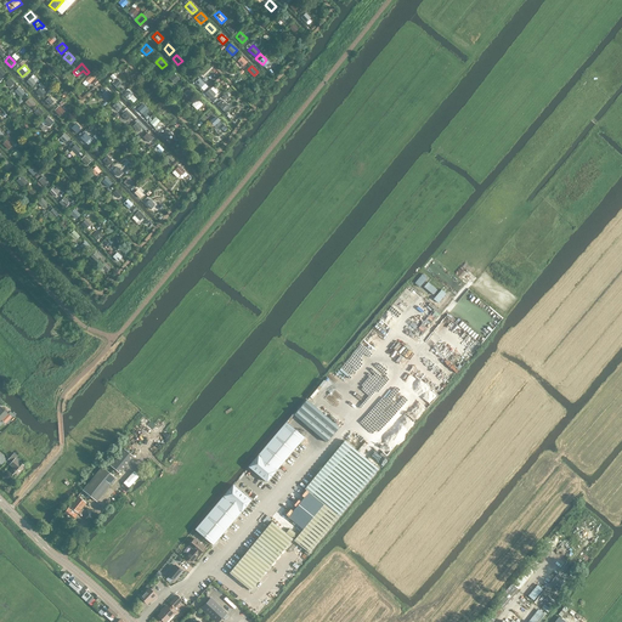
[(85,78),(90,83),(95,78),(90,73),(85,78)]
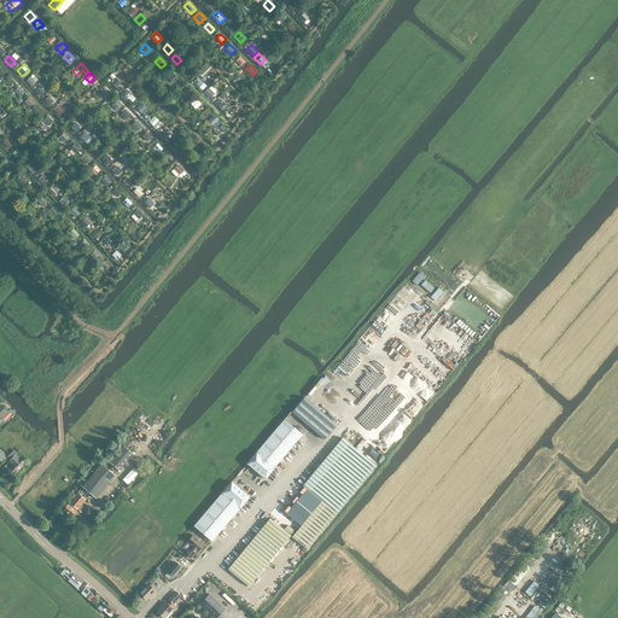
[(118,75),(112,81),(118,87),(124,82),(118,75)]
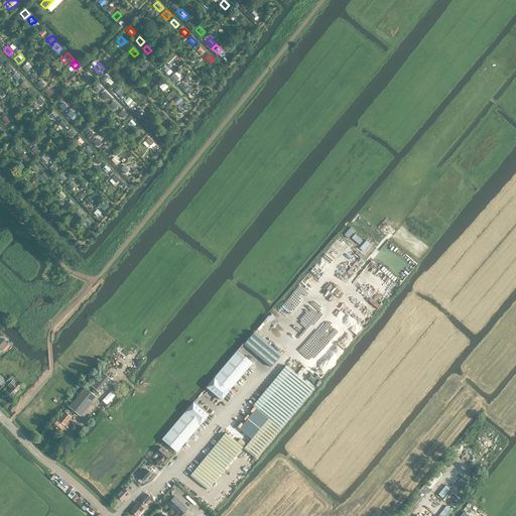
[(169,68),(164,62),(160,67),(165,72),(169,68)]
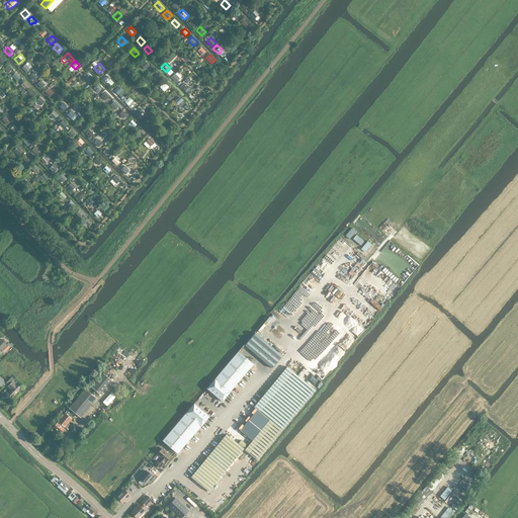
[(14,70),(7,64),(4,67),(10,74),(14,70)]
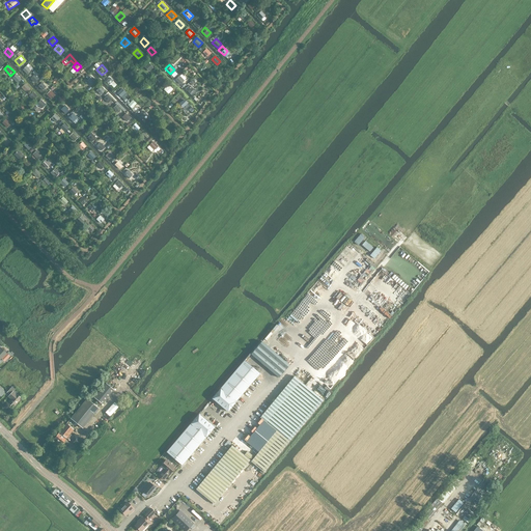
[(26,65),(22,70),(26,74),(30,71),(26,65)]
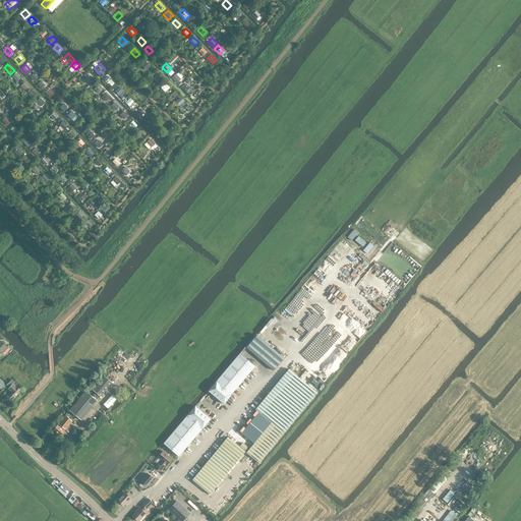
[(177,82),(183,76),(179,71),(172,76),(177,82)]
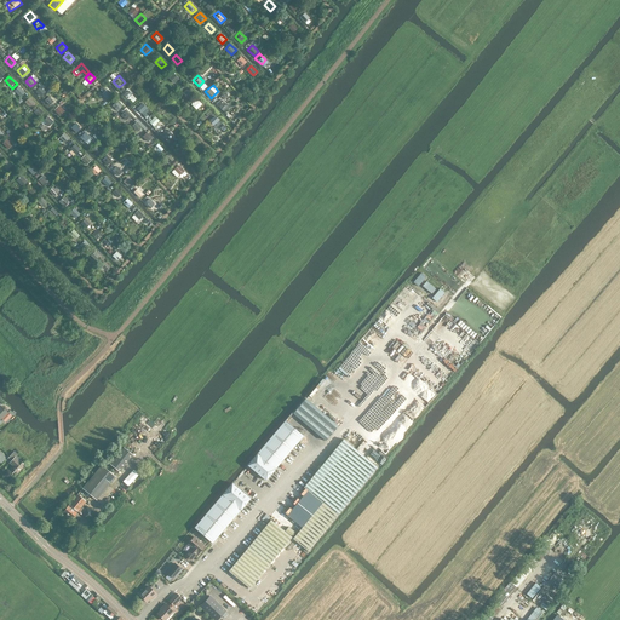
[(15,90),(21,97),(26,92),(19,86),(15,90)]
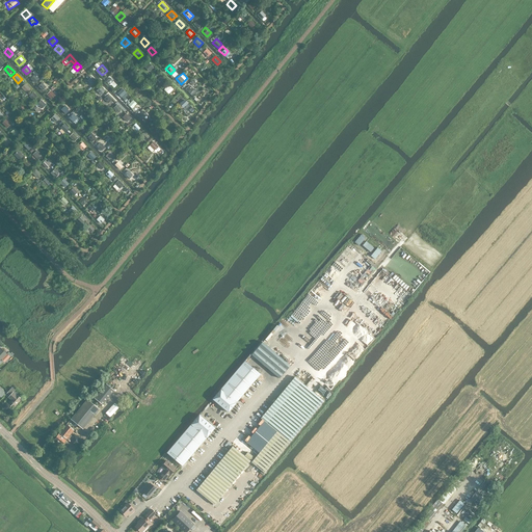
[(35,83),(40,79),(34,74),(30,78),(35,83)]
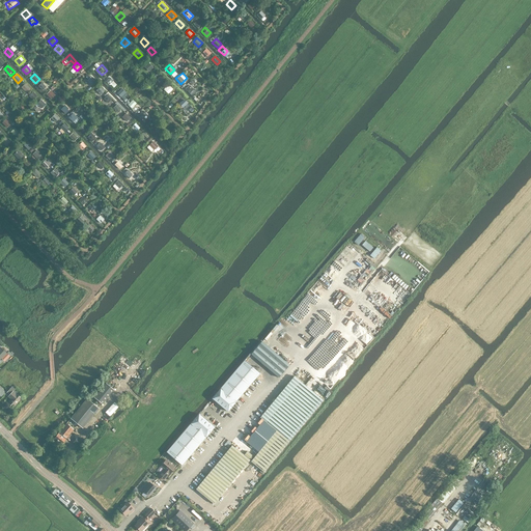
[(91,85),(95,80),(88,74),(84,79),(91,85)]
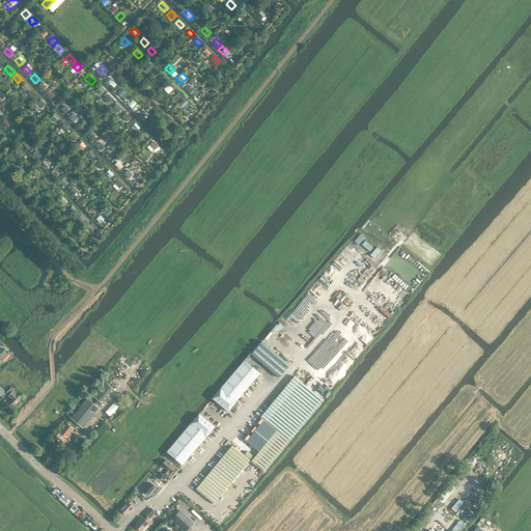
[(165,80),(159,75),(156,79),(161,84),(165,80)]
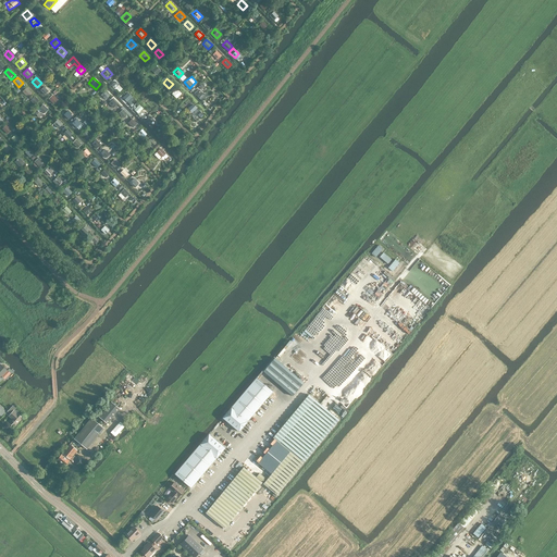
[(41,85),(37,89),(42,94),(46,89),(41,85)]
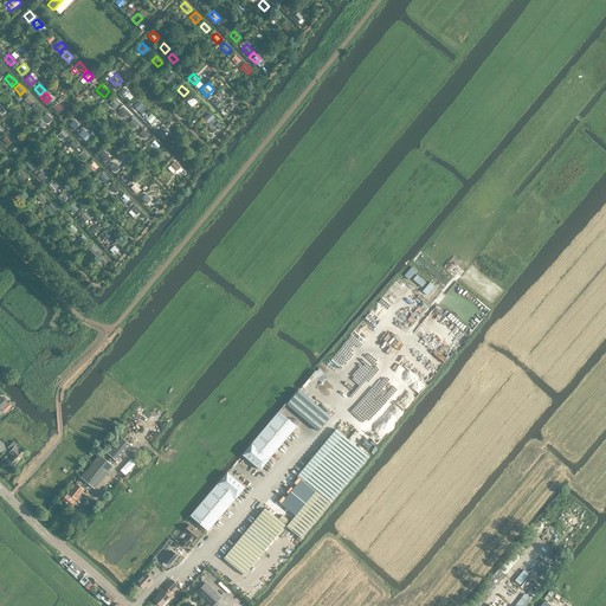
[(34,101),(28,95),(24,100),(30,105),(34,101)]
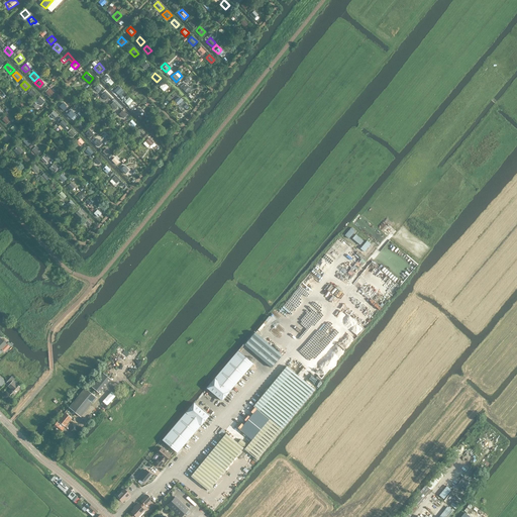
[(189,86),(183,81),(179,85),(185,90),(189,86)]
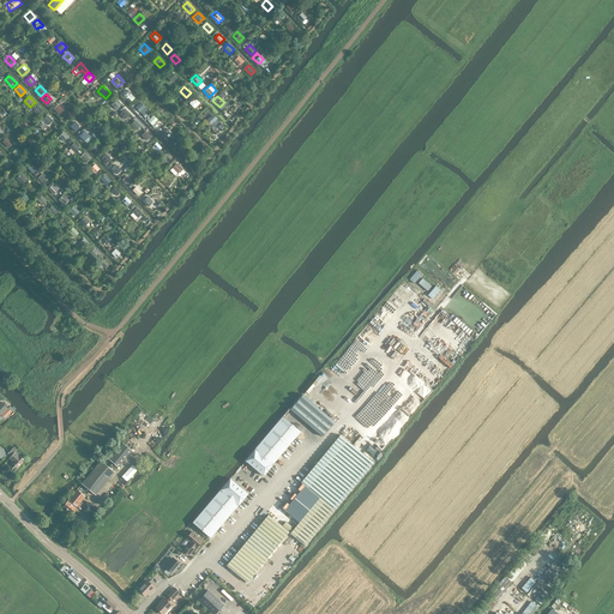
[(196,97),(190,103),(196,108),(200,102),(196,97)]
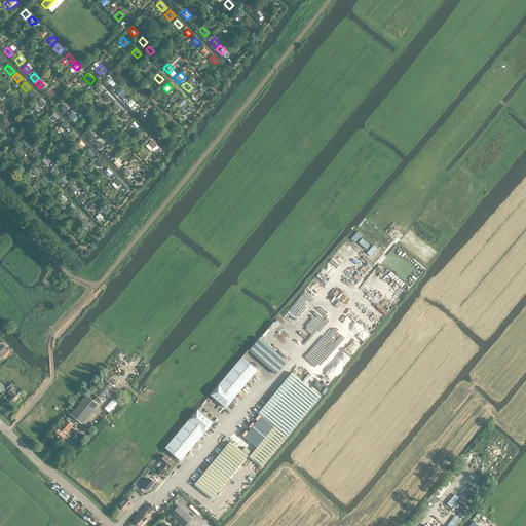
[(103,90),(98,84),(92,87),(99,94),(103,90)]
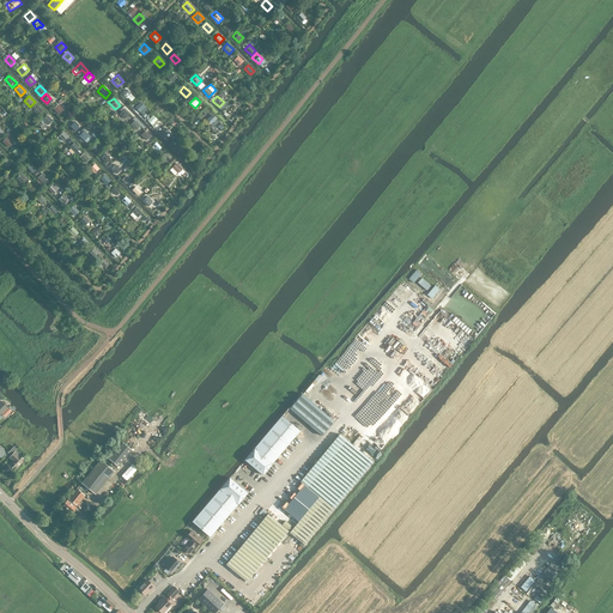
[(145,105),(140,102),(135,107),(140,111),(145,105)]
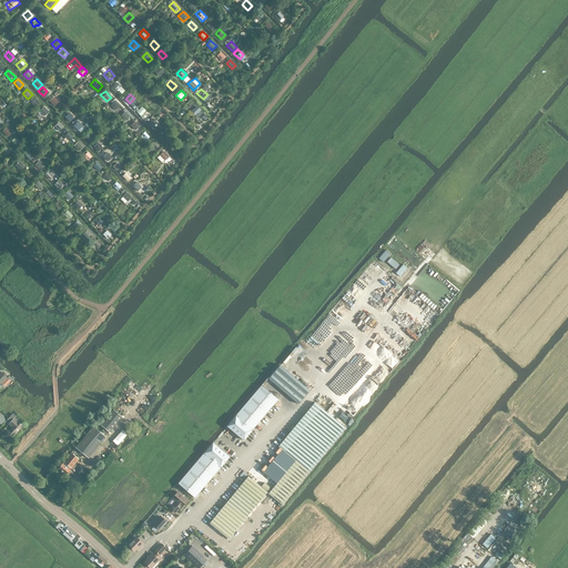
[(54,105),(60,101),(54,95),(50,100),(54,105)]
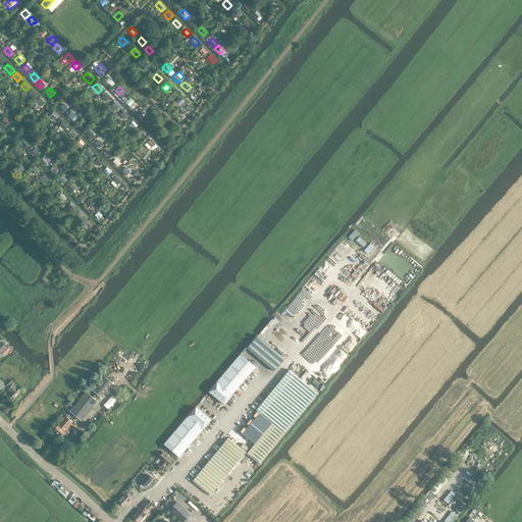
[(29,94),(33,98),(38,94),(33,90),(29,94)]
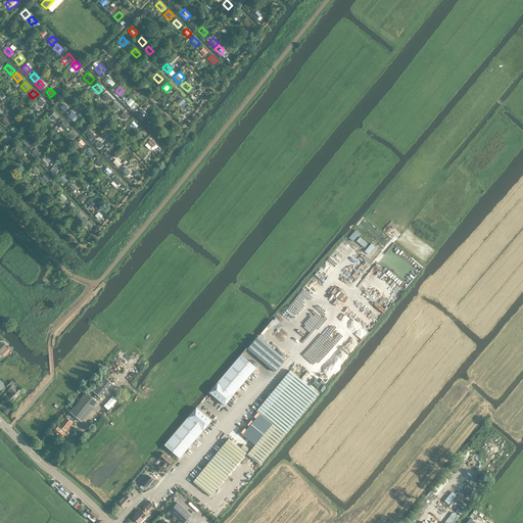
[(102,90),(101,92),(103,94),(98,101),(106,106),(112,97),(102,90)]
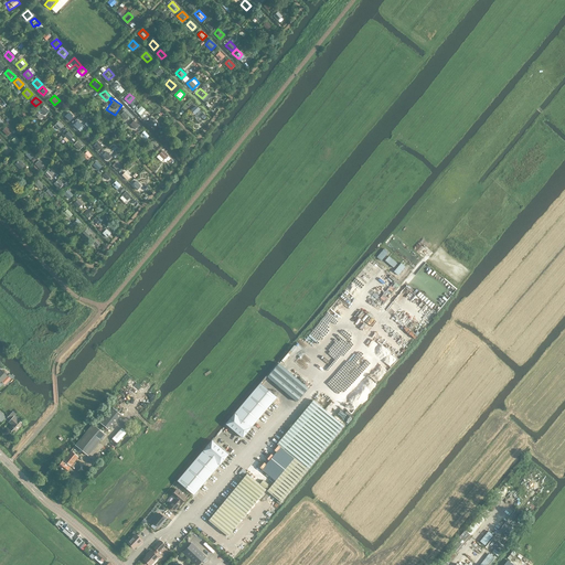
[(45,109),(40,104),(35,108),(42,114),(45,109)]
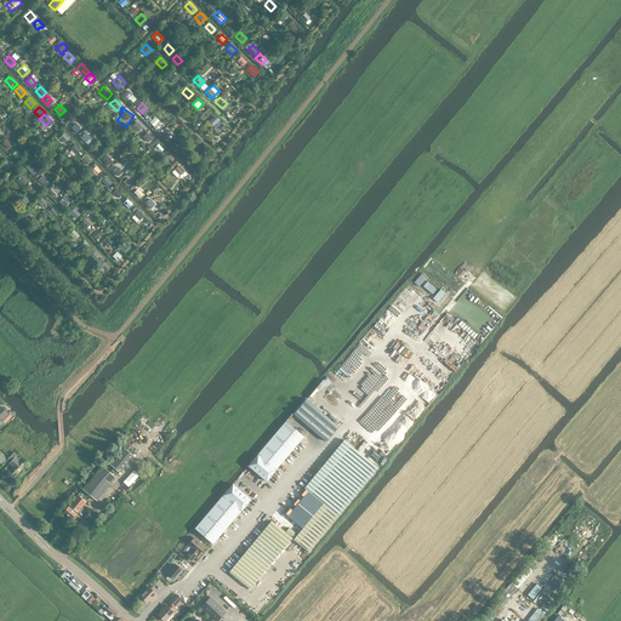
[(149,121),(154,126),(160,120),(155,115),(149,121)]
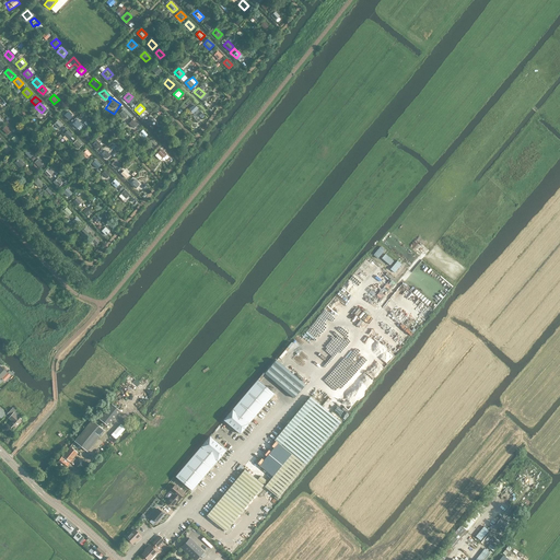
[(70,112),(66,106),(60,112),(66,116),(70,112)]
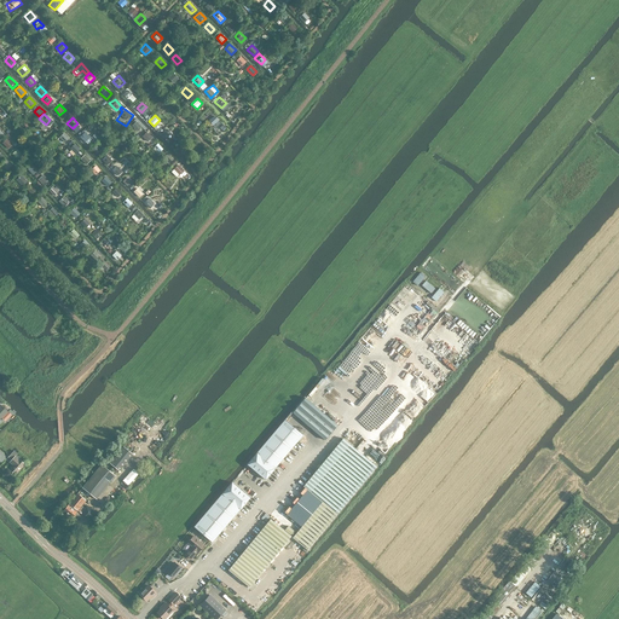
[(143,127),(137,121),(131,127),(137,133),(143,127)]
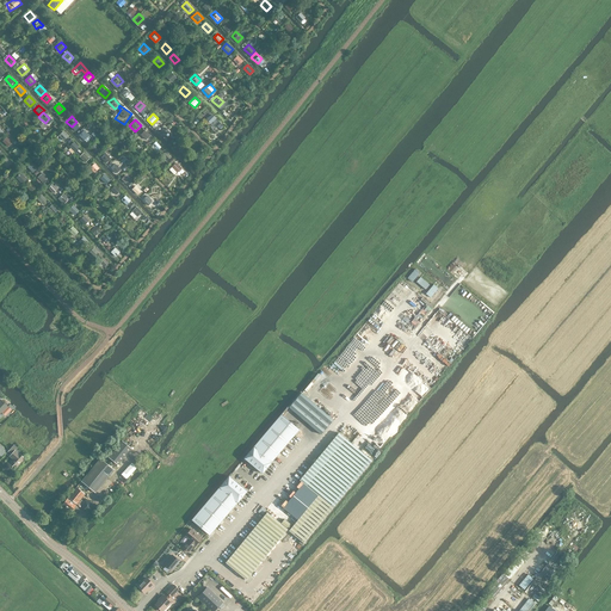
[(167,130),(162,124),(156,129),(162,135),(167,130)]
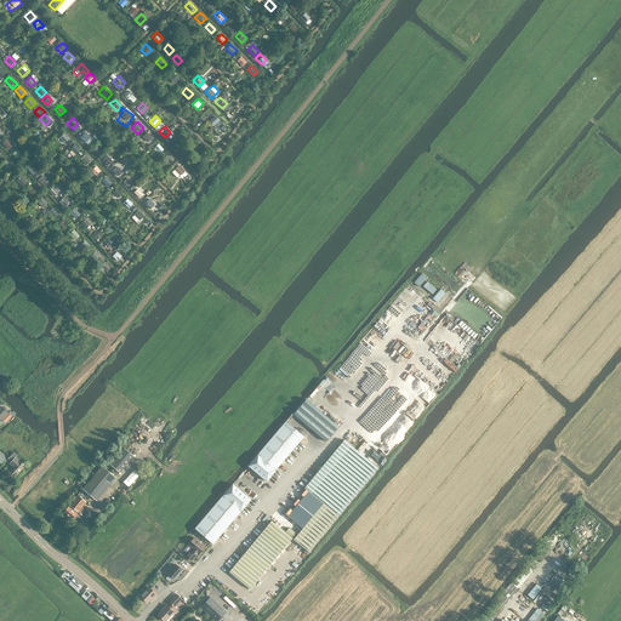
[(68,136),(62,130),(57,136),(62,142),(68,136)]
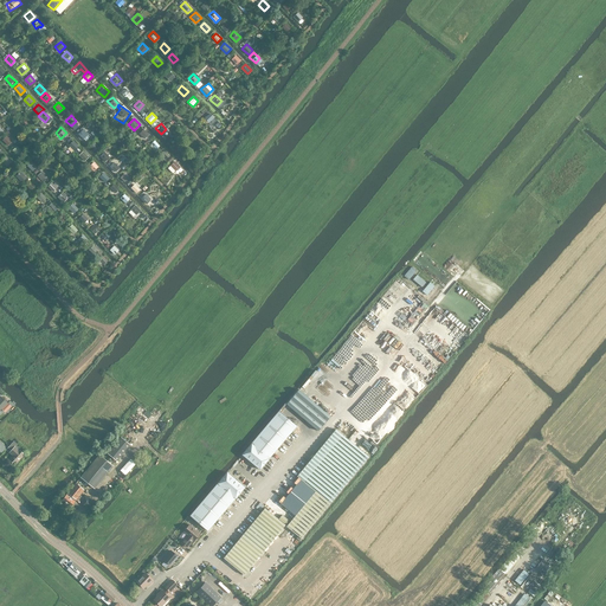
[(78,134),(84,139),(89,133),(83,128),(78,134)]
